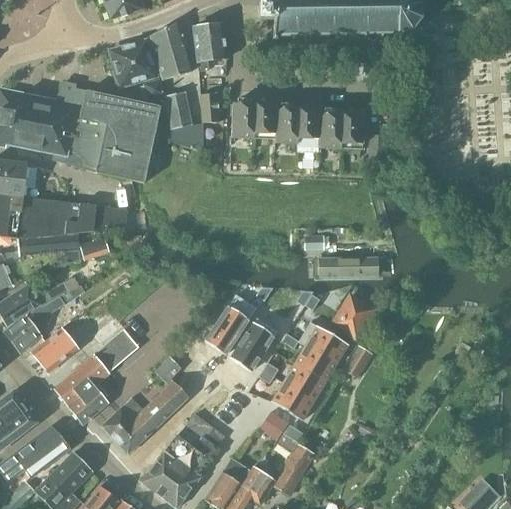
[(144,8),(141,0),(104,0),(111,19),(144,8)]
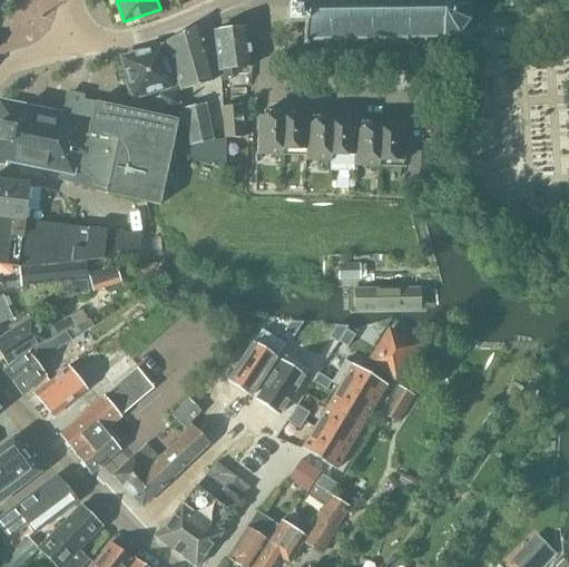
[(306,0),(306,1),(291,2),(290,20),(306,21),(306,40),(445,37),(461,32),(471,19),(471,3),(469,0),(306,0)]
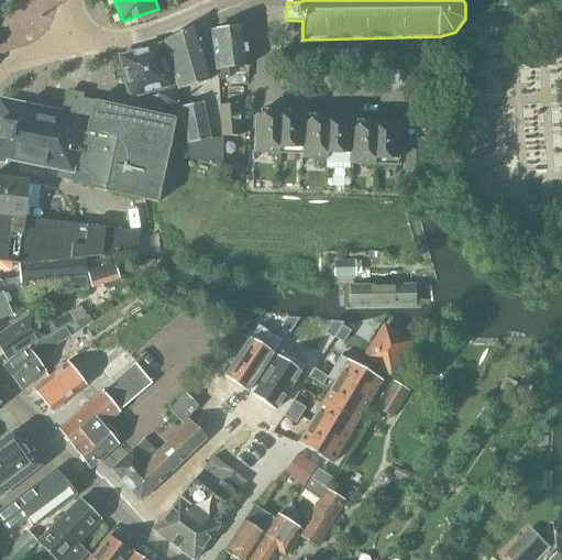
[(180,87),(211,79),(202,50),(207,50),(200,26),(195,24),(166,39),(180,87)]
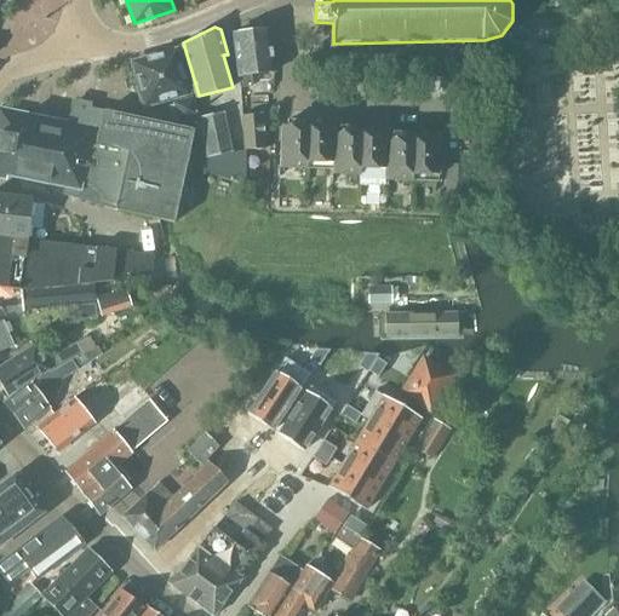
[(242,85),(253,84),(252,73),(276,70),(270,27),(235,32),(242,85)]
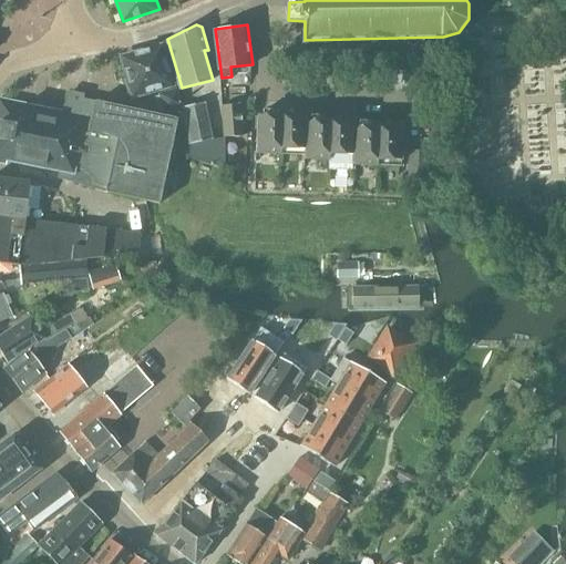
[(135,93),(172,83),(162,45),(124,57),(135,93)]
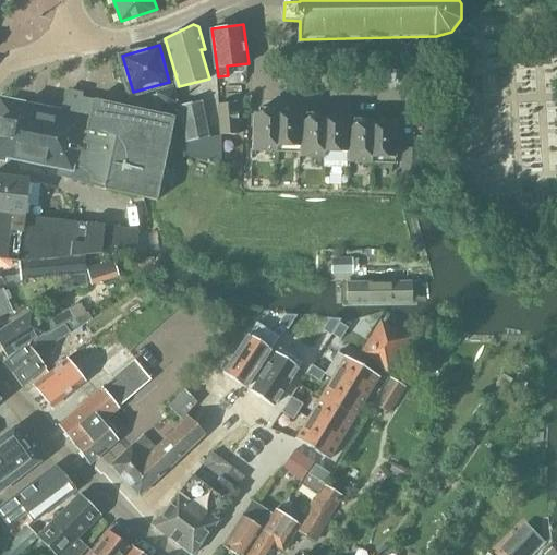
[(162,109),(180,104),(174,85),(157,89),(157,92),(153,94),(157,108),(162,107),(162,109)]
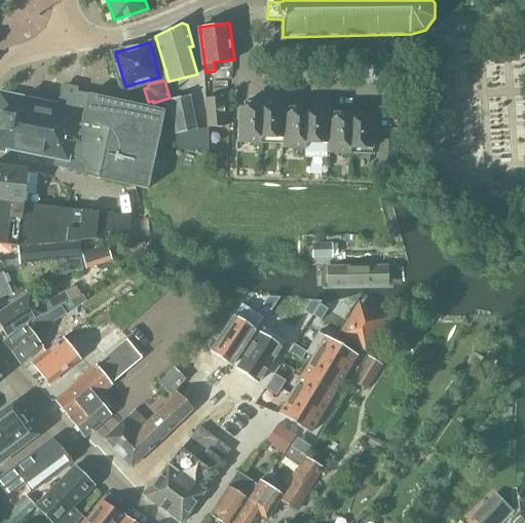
[(166,109),(116,98),(63,86),(59,102),(39,98),(38,103),(2,96),(0,105),(0,144),(55,155),(54,163),(100,177),(136,184),(150,187),(166,109)]
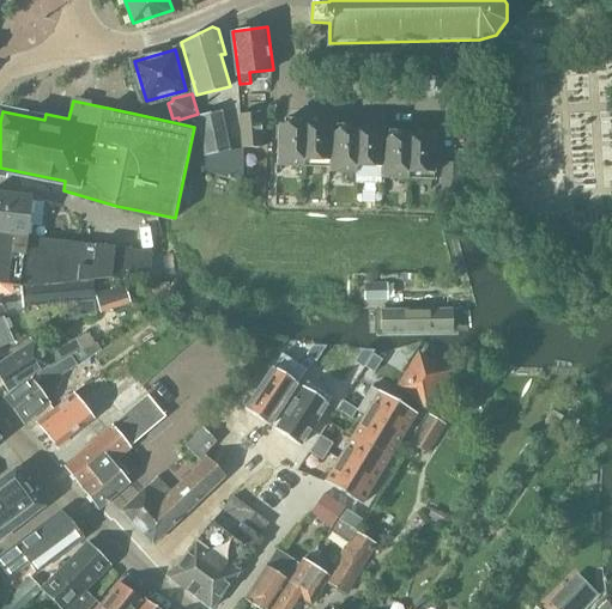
[(244,146),(243,146),(232,148),(224,109),(197,114),(205,154),(207,154),(206,169),(244,181),(244,146)]
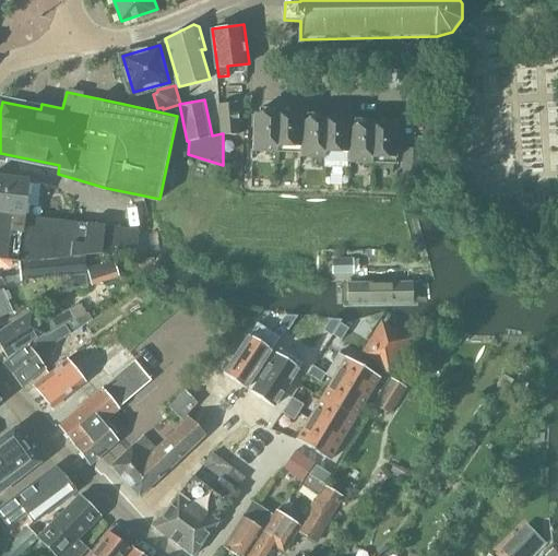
[(222,133),(223,133),(224,133),(234,133),(240,132),(238,102),(220,103),(222,133)]
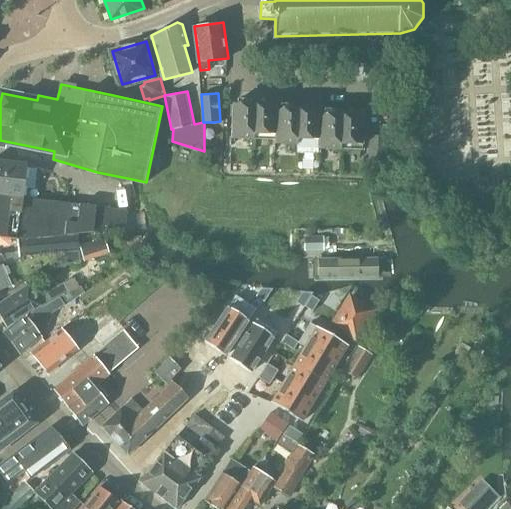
[(278,108),(279,99),(239,98),(239,102),(233,102),(232,136),(255,137),(255,131),(276,132),(276,142),(299,143),(299,136),(320,137),(319,147),(342,147),(342,142),(364,142),(366,110),(326,108),(325,113),(322,113),(322,104),(299,103),(282,103),(282,108),(278,108)]
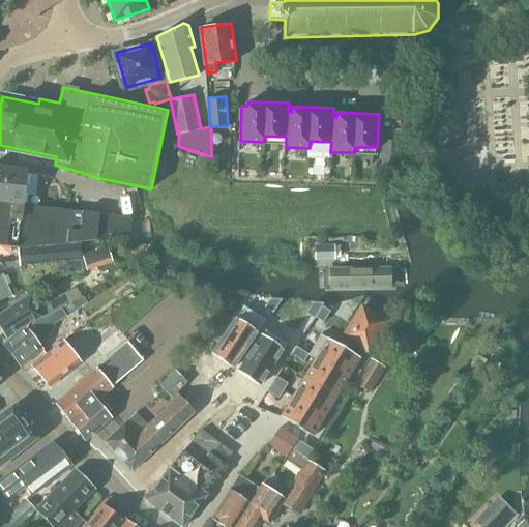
[(222,128),(222,126),(212,126),(212,136),(216,136),(222,128)]
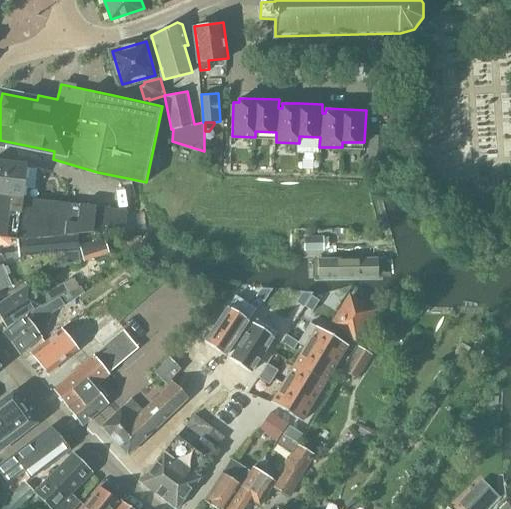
[(387,160),(388,135),(371,134),(370,160),(387,160)]
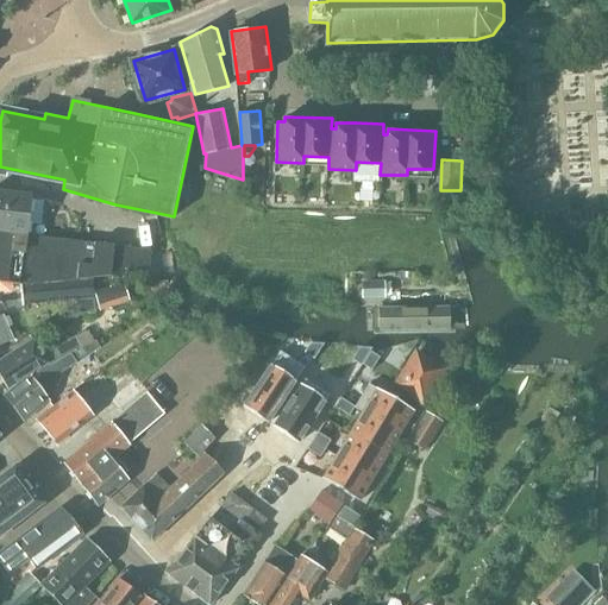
[(0,279),(22,283),(94,276),(150,271),(154,247),(27,233),(32,194),(0,189),(0,279)]
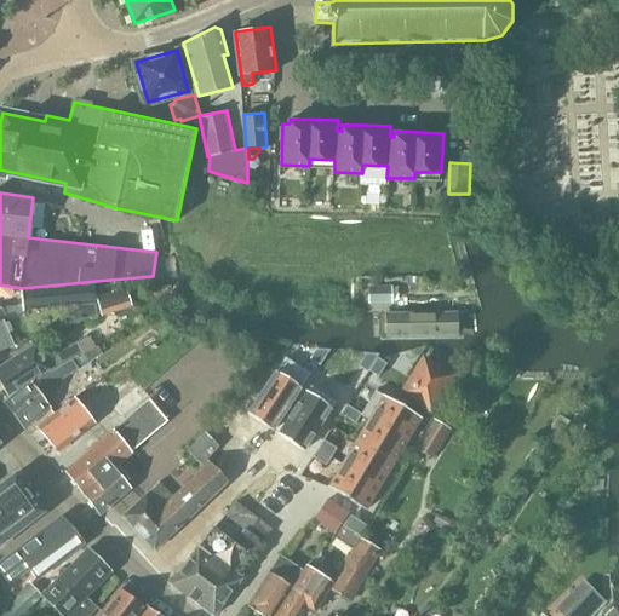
[(98,315),(97,295),(96,281),(22,288),(24,304),(4,304),(0,305),(0,357),(7,355),(33,339),(33,337),(98,315)]
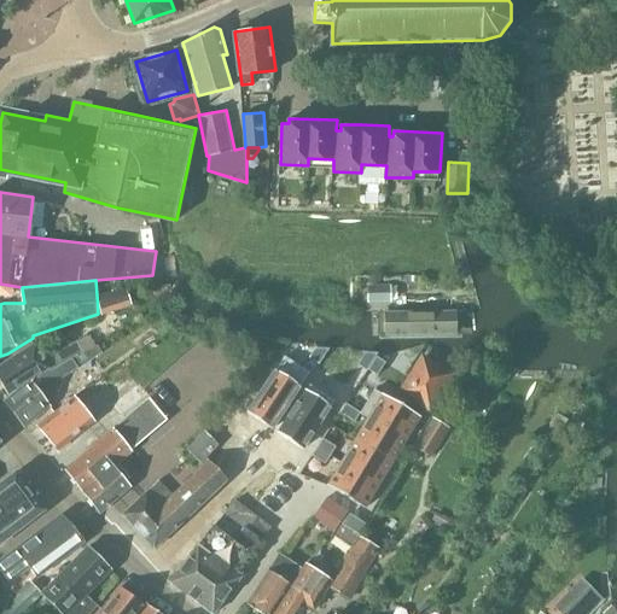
[(391,298),(390,282),(368,284),(368,299),(391,298)]
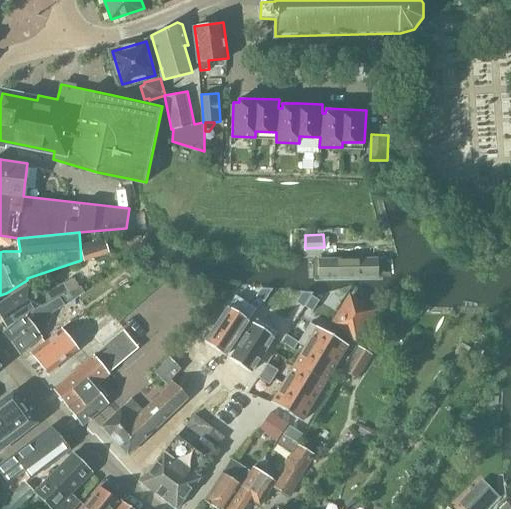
[(105,238),(80,244),(81,260),(109,251),(105,238)]
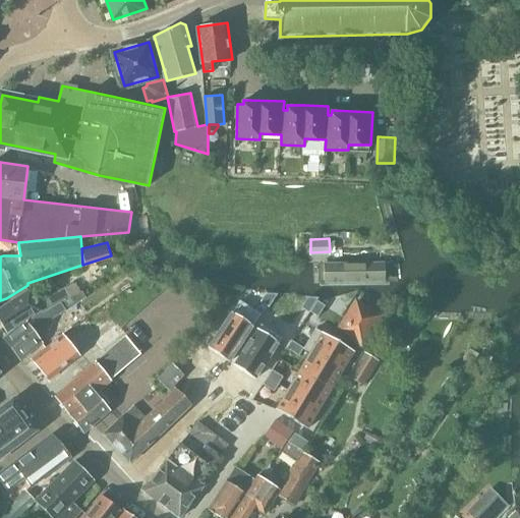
[(318,287),(392,287),(392,265),(318,265),(318,287)]
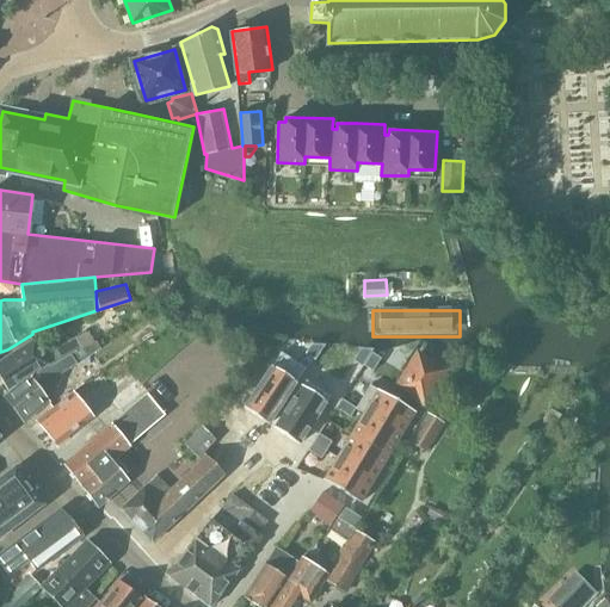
[(0,370),(11,388),(81,342),(76,335),(44,352),(37,339),(0,361),(0,370)]
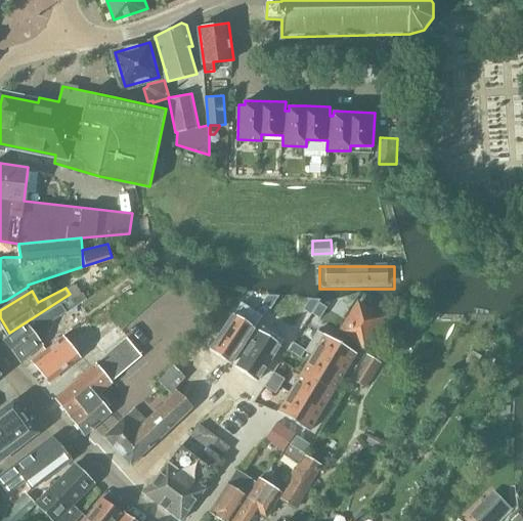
[(28,321),(4,339),(22,361),(23,360),(45,343),(44,342),(47,340),(48,341),(67,329),(59,316),(68,310),(88,298),(84,291),(72,298),(70,295),(28,321)]
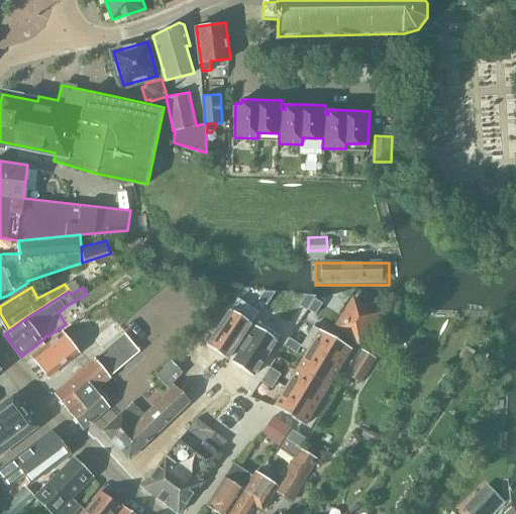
[(264,292),(256,303),(265,308),(271,297),(264,292)]
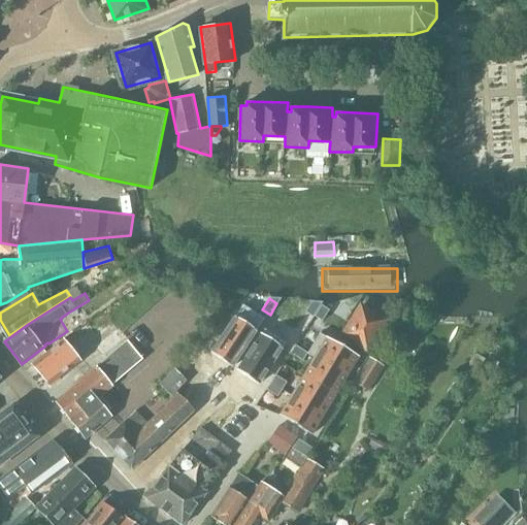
[(315,300),(307,312),(315,316),(322,304),(315,300)]
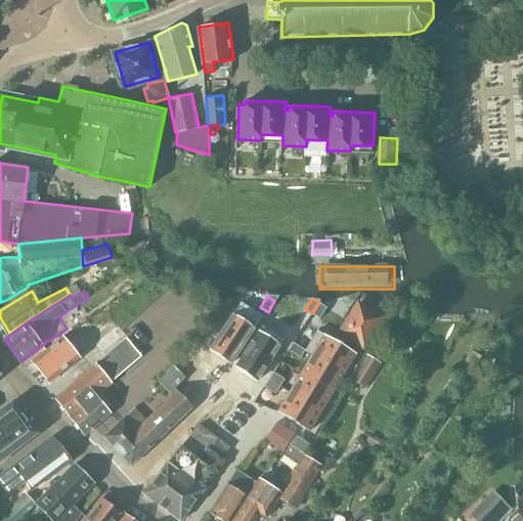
[(365,346),(383,316),(359,302),(342,331),(365,346)]
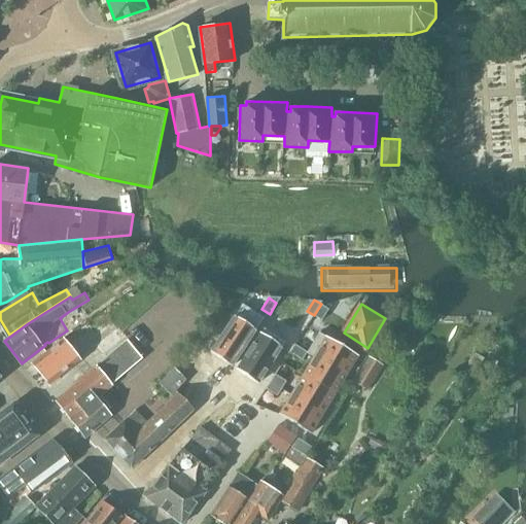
[(214,350),(235,363),(258,326),(237,313),(214,350)]
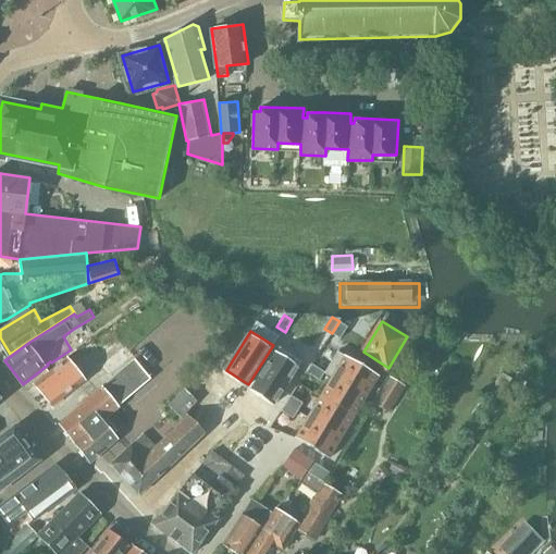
[(110,372),(133,355),(125,345),(102,362),(110,372)]
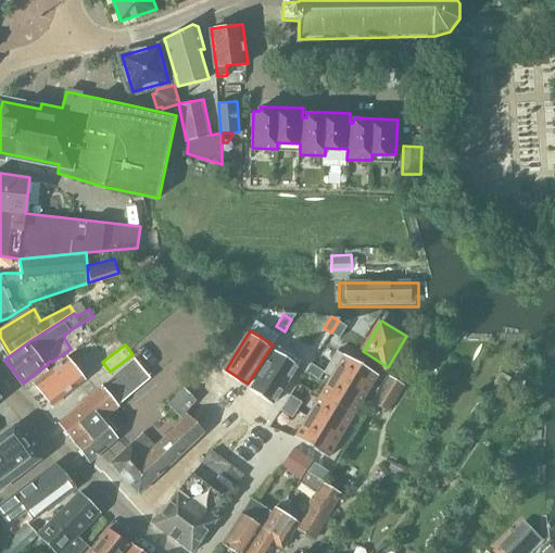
[(253,387),(275,401),(300,362),(278,348),(253,387)]
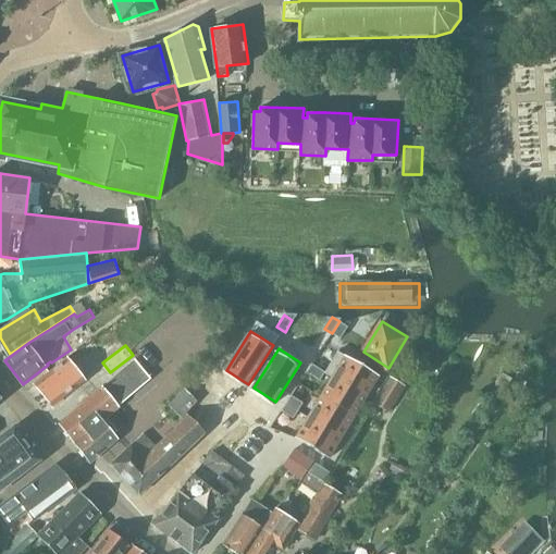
[(345,354),(333,376),(367,395),(379,374),(345,354)]
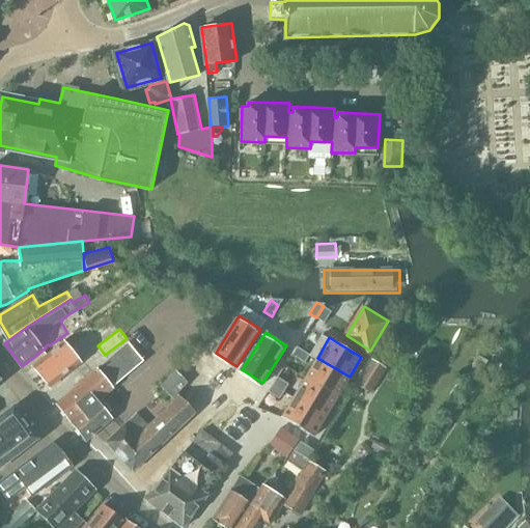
[(299,345),(309,353),(314,345),(303,338),(299,345)]
